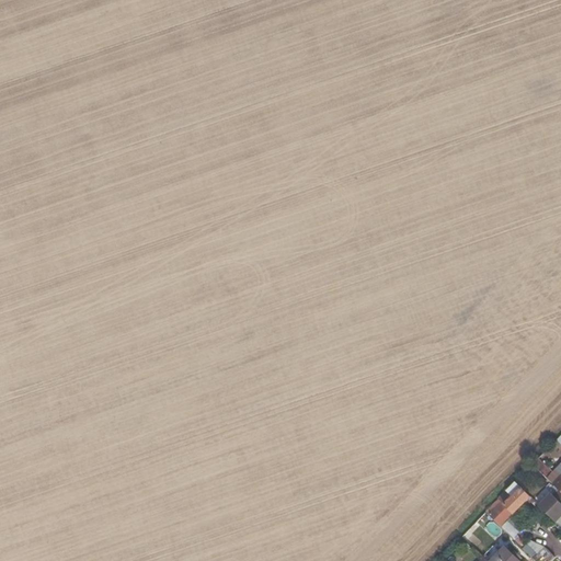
[(531,497),(522,488),(512,496),(504,504),(514,514),(531,497)]
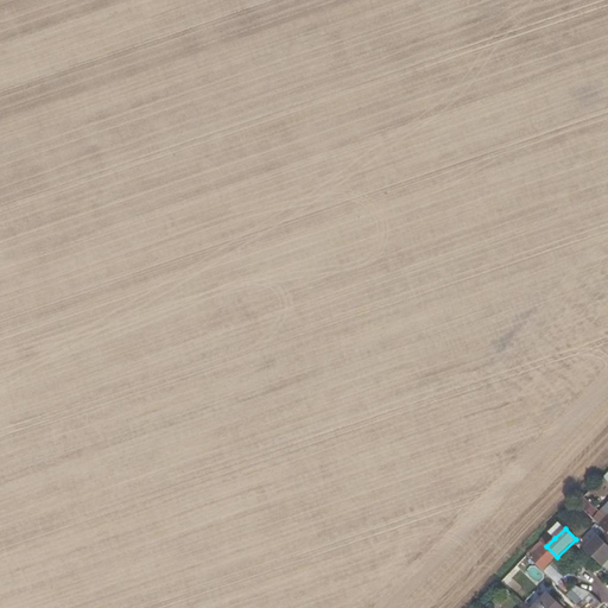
[(597,534),(584,548),(602,565),(607,559),(607,533),(606,531),(600,537),(597,534)]
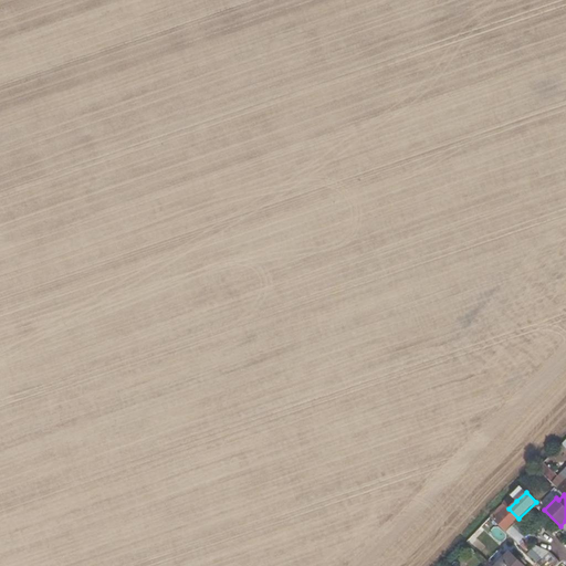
[(516,501),(513,498),(492,519),(505,532),(519,519),(509,509),(516,501)]
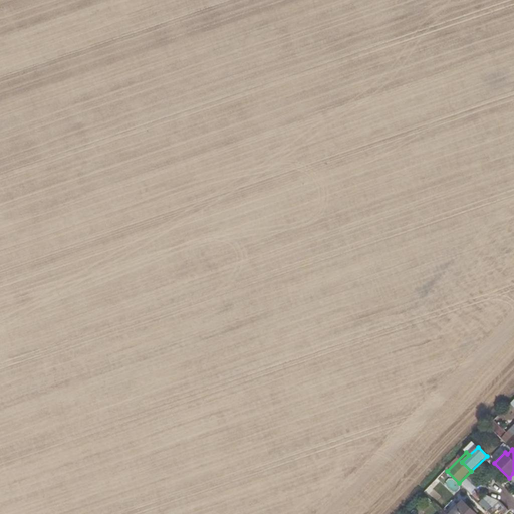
[(475,491),(471,495),(490,513),(506,513),(510,510),(498,499),(485,497),(483,499),(475,491)]
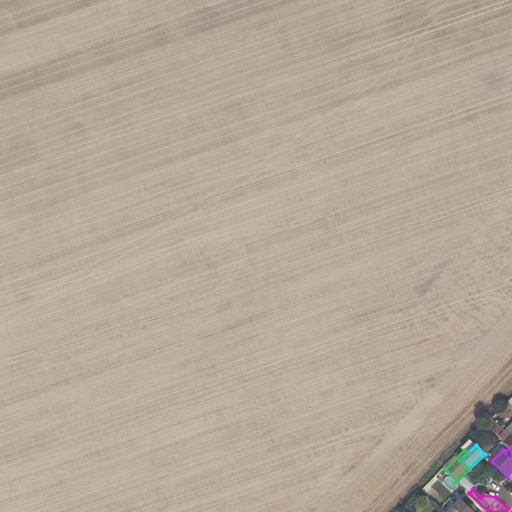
[(475,511),(461,498),(447,511),(475,511)]
